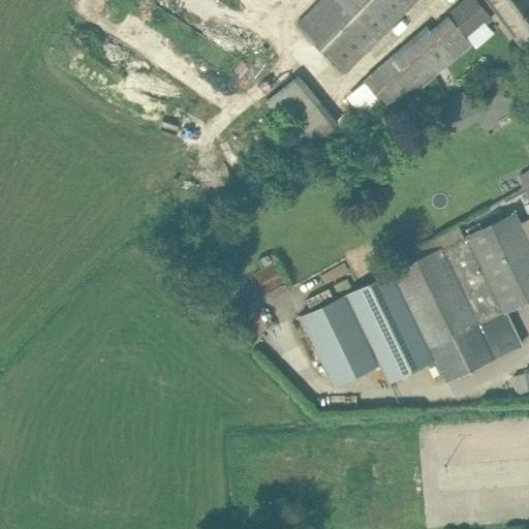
[(319,0),(296,25),(344,73),(415,0),(319,0)]
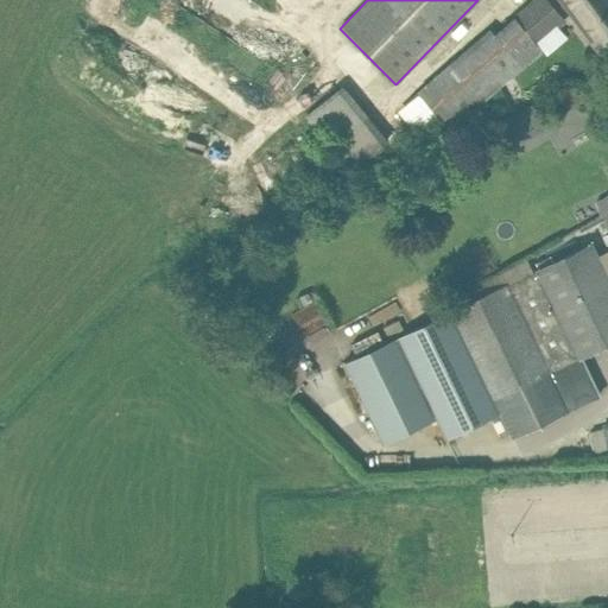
[(448,128),(542,51),(537,45),(565,21),(548,0),(530,0),(514,14),(515,16),(494,33),(489,29),(417,92),(418,94),(391,116),(399,125),(405,119),(422,139),(442,122),(448,128)]
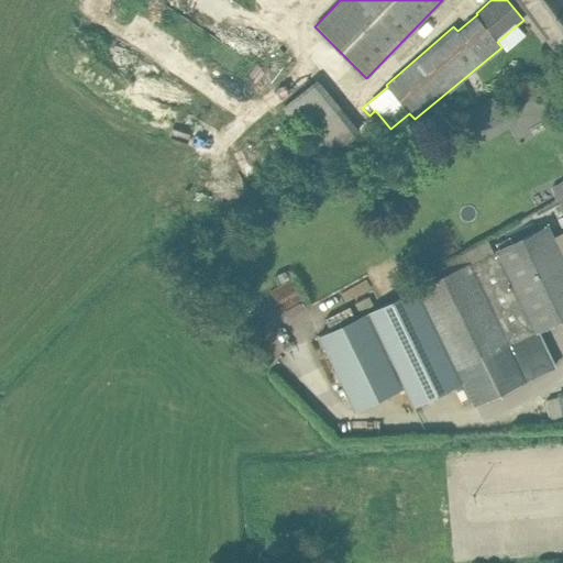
[(562,0),(519,0),(556,48),(562,43),(562,0)]
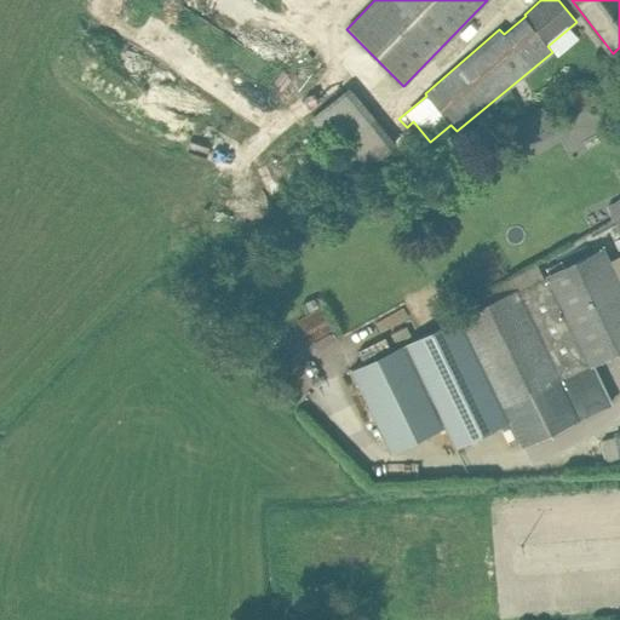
[(365,158),(389,136),(340,84),(316,107),(365,158)]
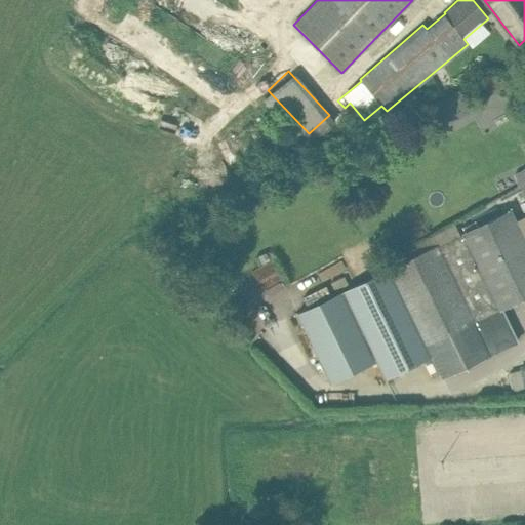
[(447,136),(480,118),(488,132),(505,122),(496,108),(486,114),(474,94),(436,116),(447,136)]
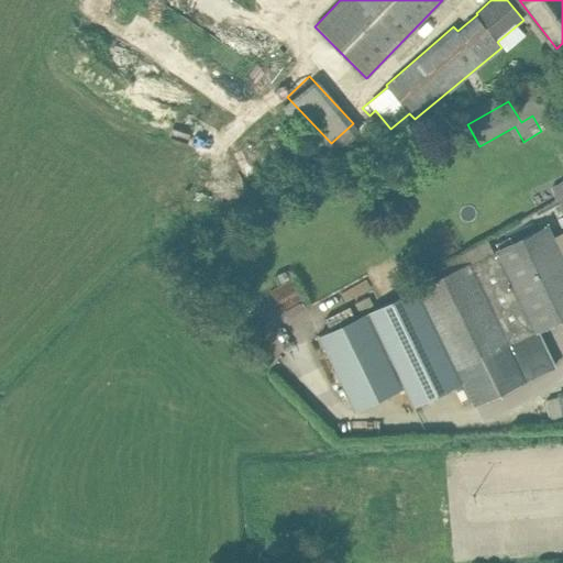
[(562,184),(552,190),(558,201),(562,214),(562,184)]
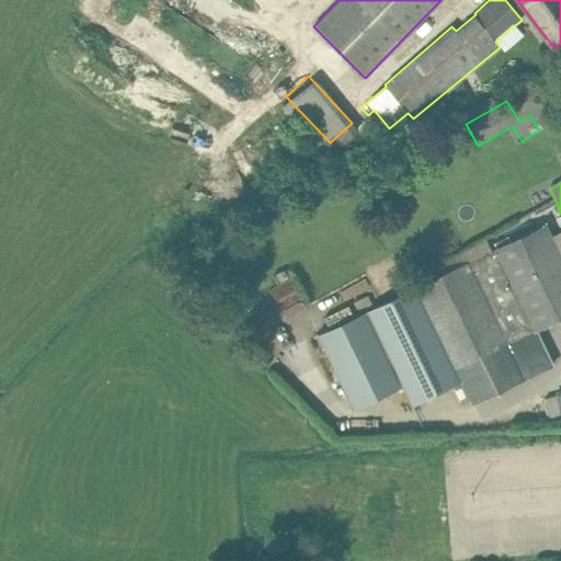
[(560,317),(560,259),(545,225),(318,334),(354,410),(403,386),(413,405),(462,381),(473,403),(552,365),(535,330),(560,317)]
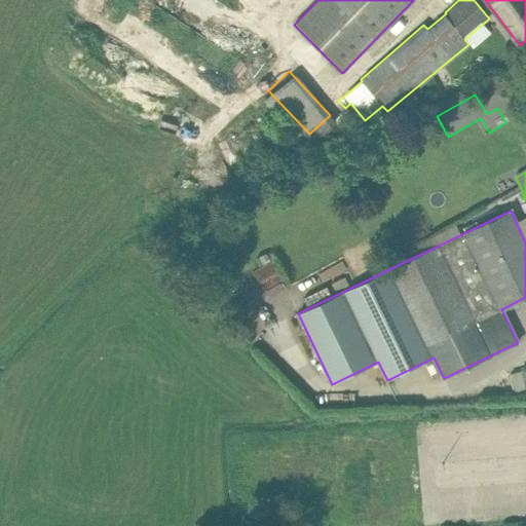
[(522,371),(512,374),(517,396),(525,393),(525,366),(521,367),(522,371)]
